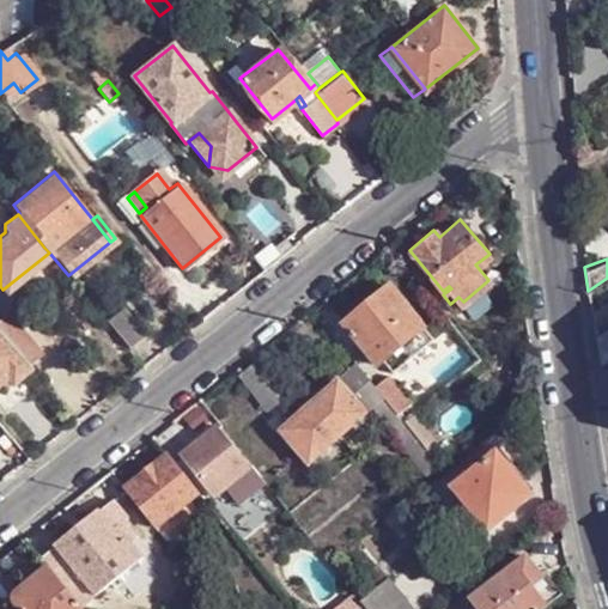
[(388,282),(341,320),(374,363),(380,358),(389,370),(420,324),(388,282)]
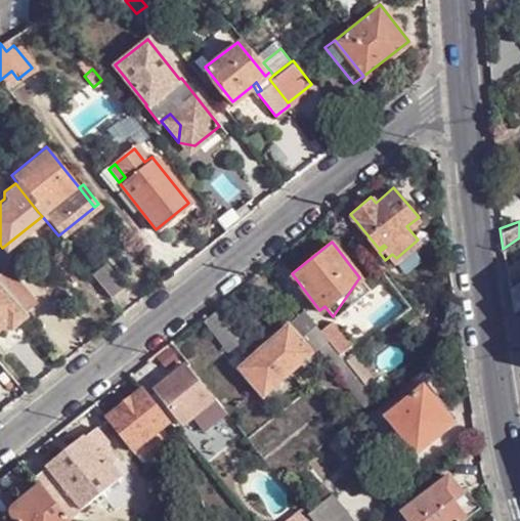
[(107,295),(122,285),(103,262),(89,272),(107,295)]
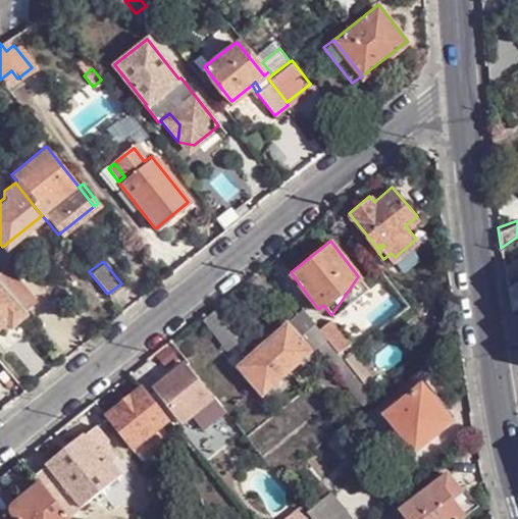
[(0,284),(22,311),(36,301),(5,263),(0,266),(0,284)]
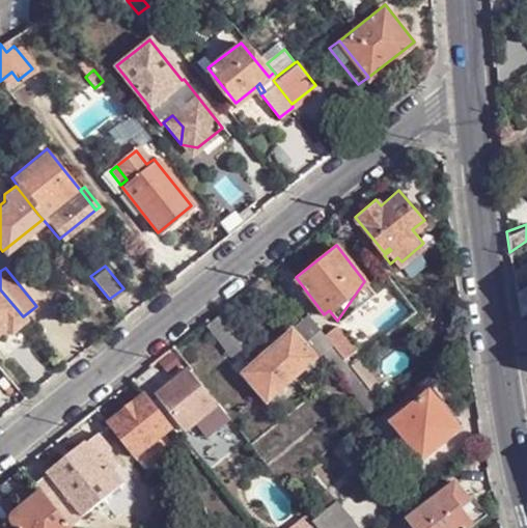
[(526,282),(515,289),(519,313),(526,307),(526,282)]
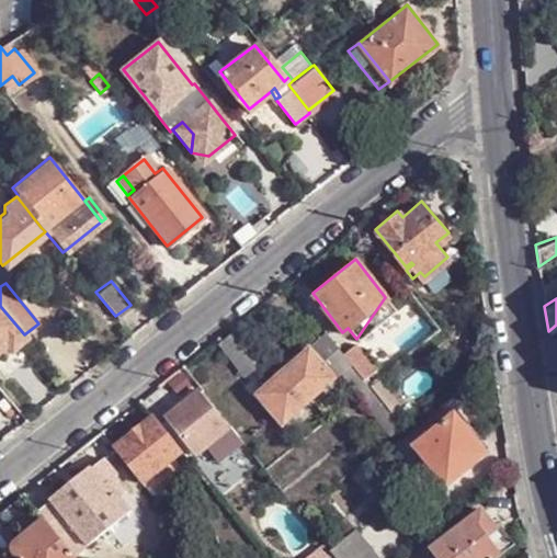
[(8,349),(24,334),(0,306),(0,345),(3,343),(8,349)]
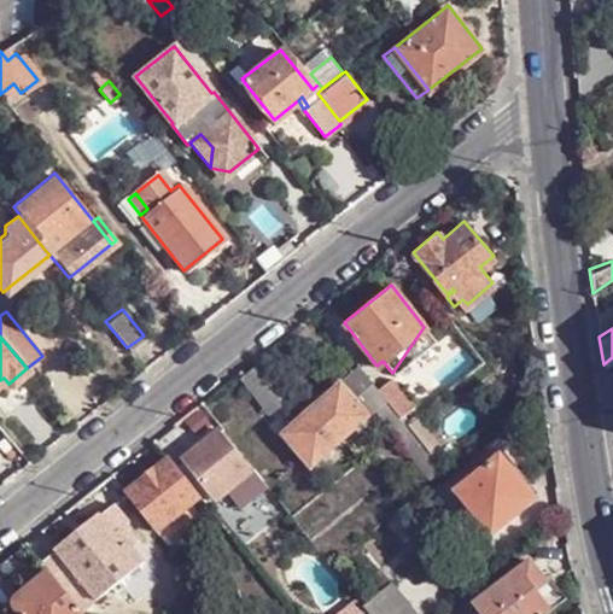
[(266,415),(287,397),(258,360),(237,378),(266,415)]
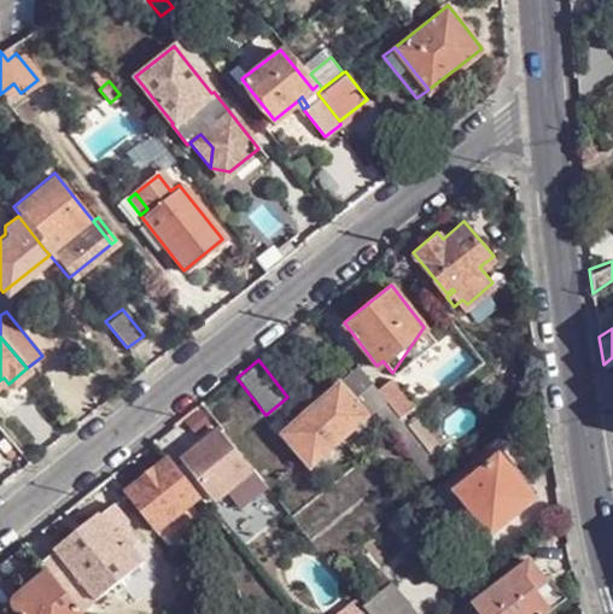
[(441,469),(402,422),(398,416),(384,399),(375,387),(357,364),(280,431),(309,463),(374,408),(430,478),(441,469)]
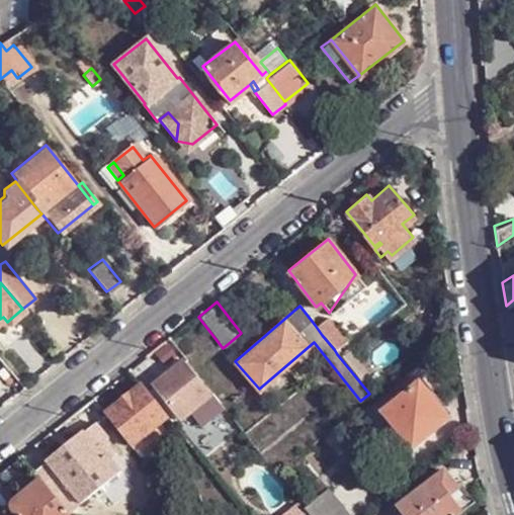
[(322,335),(334,349),(346,340),(327,316),(315,325),(322,335)]
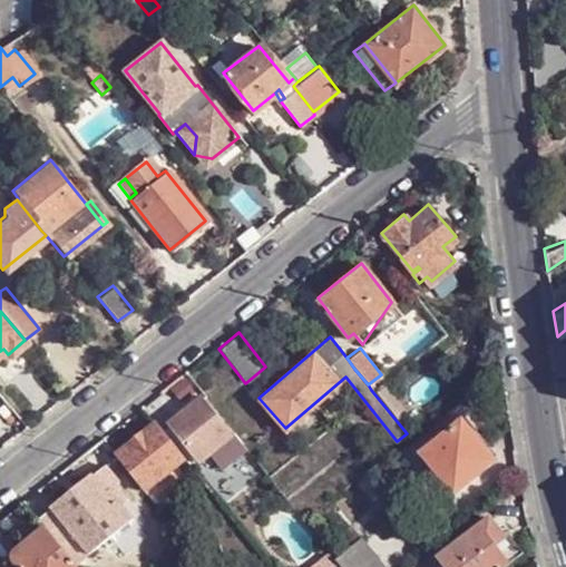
[(199,393),(165,421),(194,459),(206,449),(218,466),(244,446),(232,430),(228,431),(199,393)]
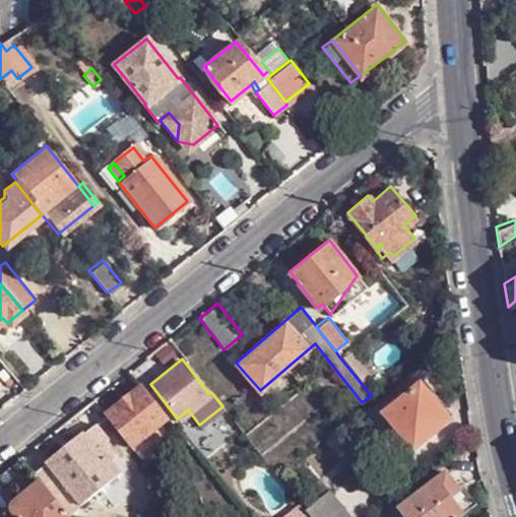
[(411,447),(447,417),(439,407),(426,392),(418,382),(391,404),(382,411),(411,447)]
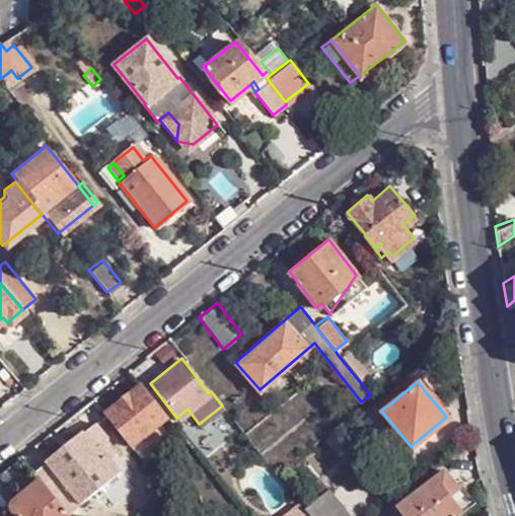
[(165,416),(139,382),(102,412),(103,413),(129,444),(165,416)]
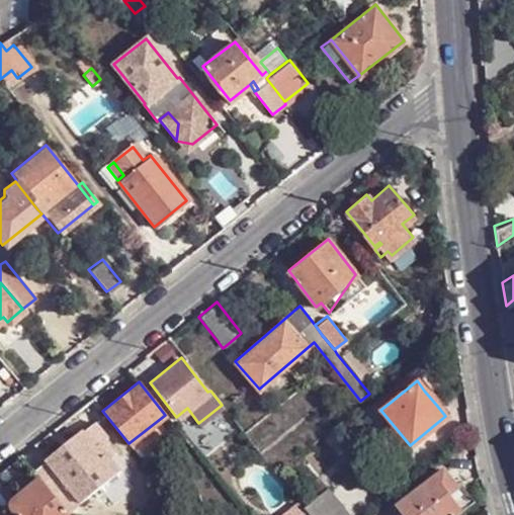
[(44,460),(31,470),(36,478),(65,512),(117,469),(107,455),(111,451),(101,437),(103,435),(92,422),(82,430),(80,428),(43,458),(44,460)]
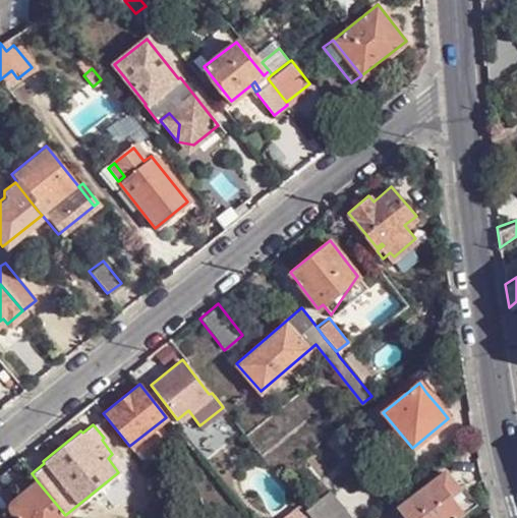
[(445,469),(397,507),(401,513),(405,517),(453,517),(463,511),(450,494),(455,490),(459,487),(445,469)]
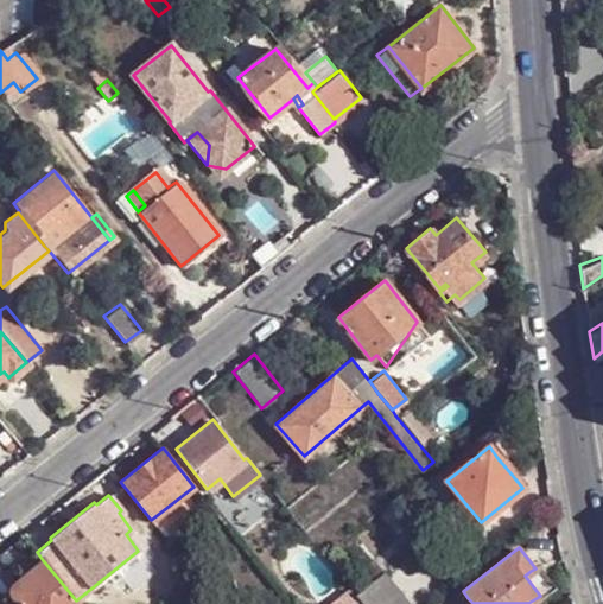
[(375,558),(346,582),(349,586),(355,592),(356,591),(383,568),(375,558)]
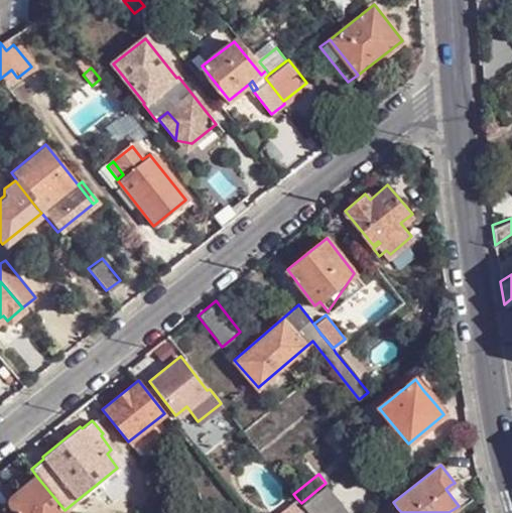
[(67,512),(65,510),(36,476),(11,496),(8,500),(9,505),(15,512),(67,512)]
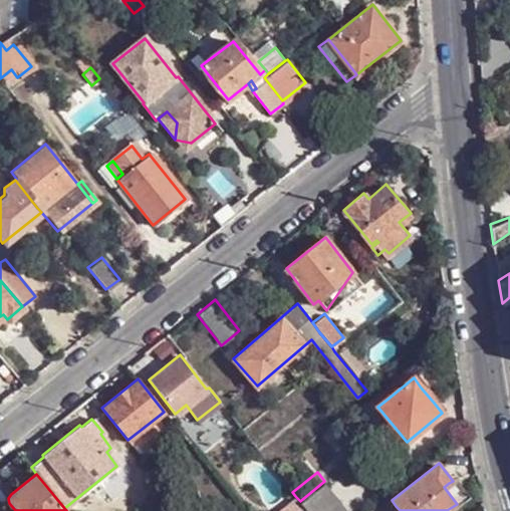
[(347,510),(324,481),(301,500),(309,510),(347,510)]
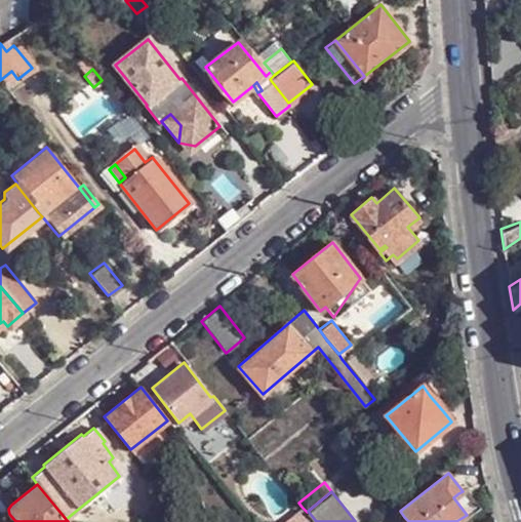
[(307,512),(302,507),(282,521),(311,521),(313,521),(307,512)]
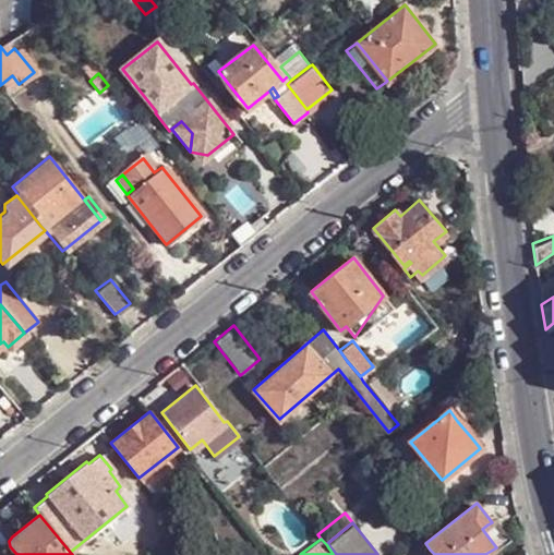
All buildings are outlined.
